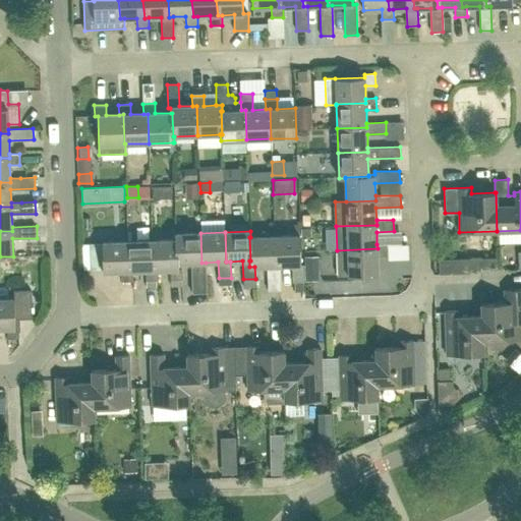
[(200,233),(175,234),(175,239),(176,239),(177,264),(178,263),(190,263),(191,293),(207,292),(206,263),(201,263),(200,233)]
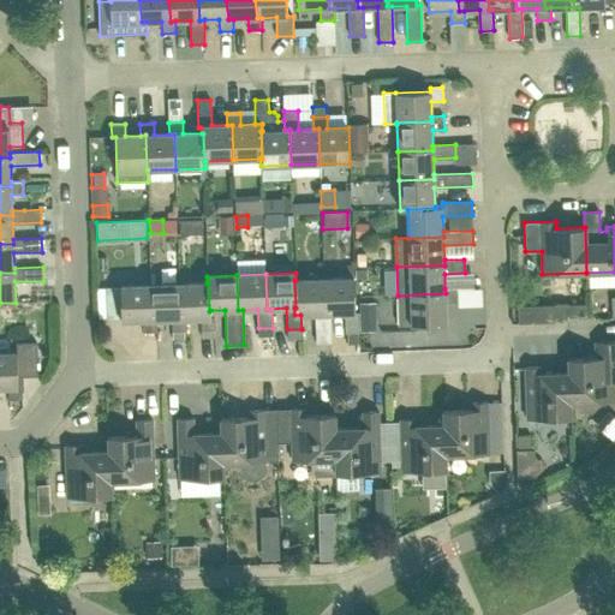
[(354,312),(353,278),(323,279),(324,314),(329,314),(345,314),(345,333),(347,333),(358,333),(359,333),(358,312),(354,312)]
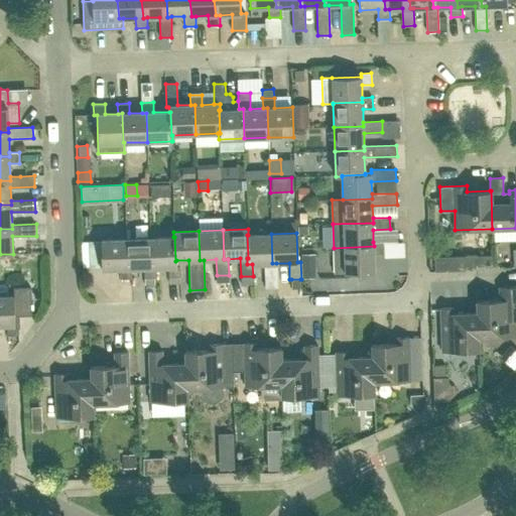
[(264,263),(265,287),(277,287),(276,263),(272,263),(271,234),(248,235),(247,235),(248,258),(247,258),(247,264),(252,264),(264,263)]
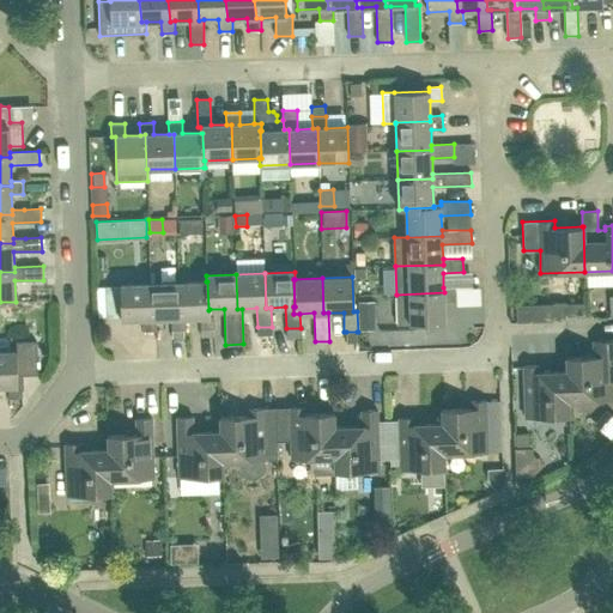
[(200,329),(214,328),(213,316),(210,316),(210,309),(208,310),(207,281),(206,281),(178,283),(180,317),(184,317),(200,317),(200,329)]
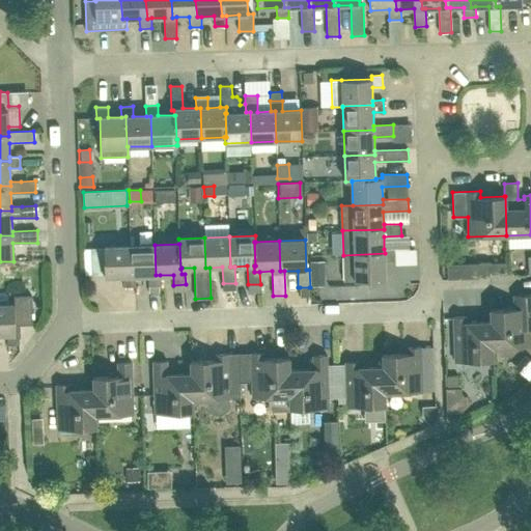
[(148,286),(161,285),(160,275),(156,275),(155,245),(130,246),(131,276),(135,276),(148,276),(148,286)]
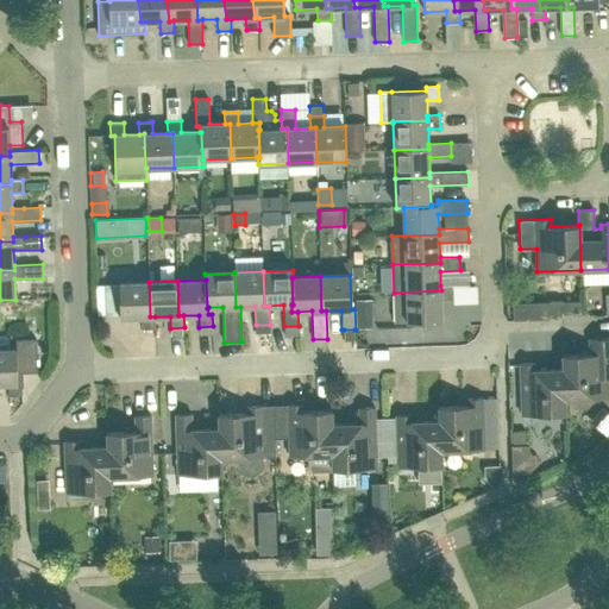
[(357,309),(382,311),(383,282),(358,281),(357,309)]
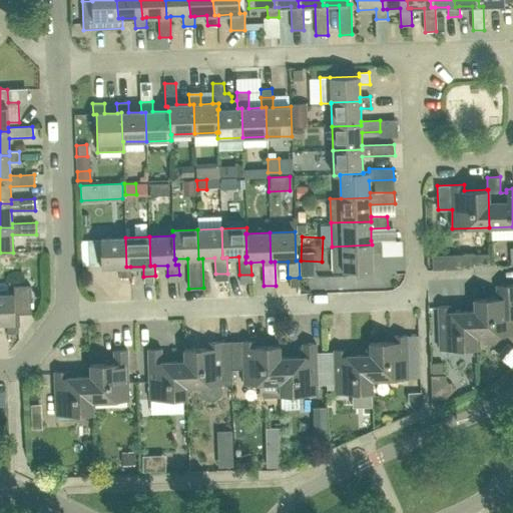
[(119,278),(131,277),(130,267),(126,267),(125,237),(100,238),(101,268),(119,267),(119,278)]
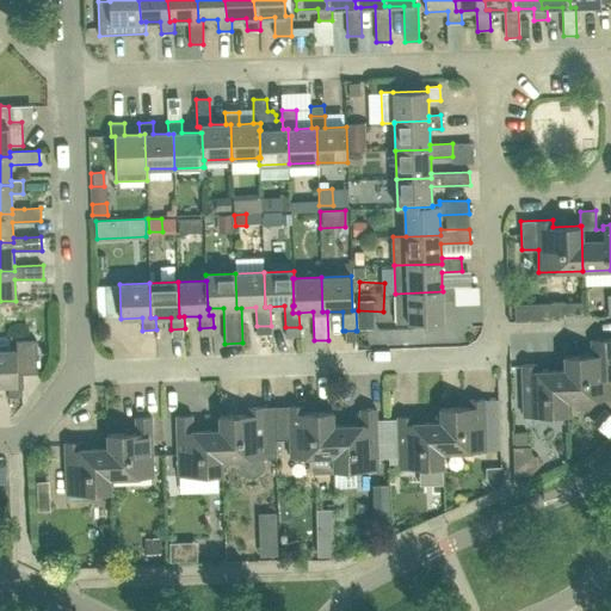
[(455,300),(454,287),(442,287),(443,291),(395,294),(396,323),(443,322),(443,301),(455,300)]
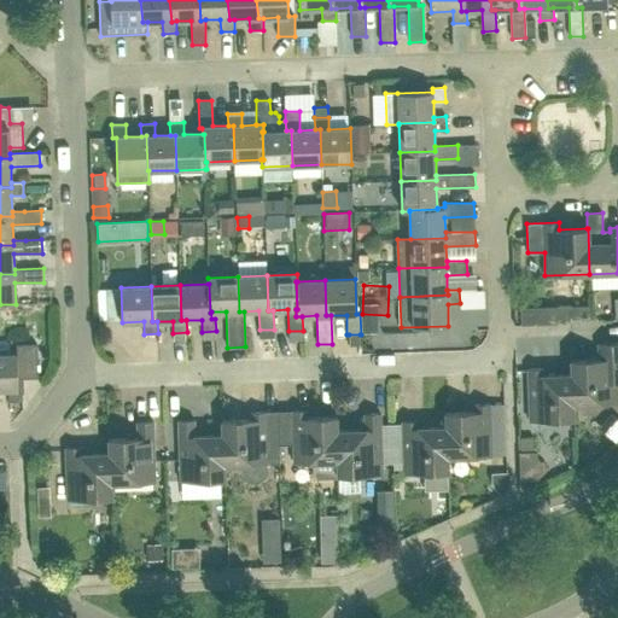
[(361,320),(361,334),(377,333),(375,320),(361,320)]
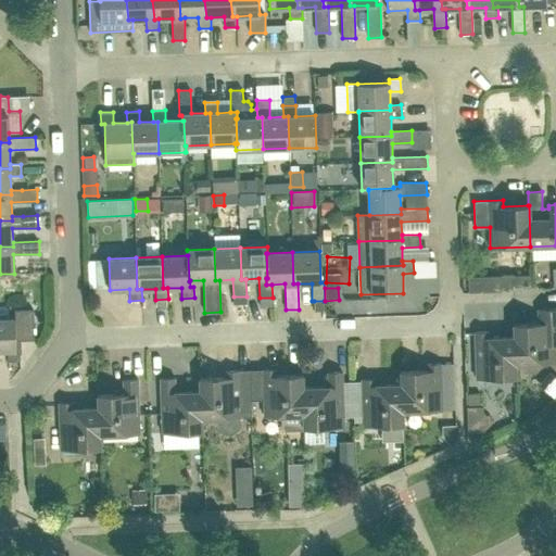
[(324,310),(324,301),(314,301),(314,311),(324,310)]
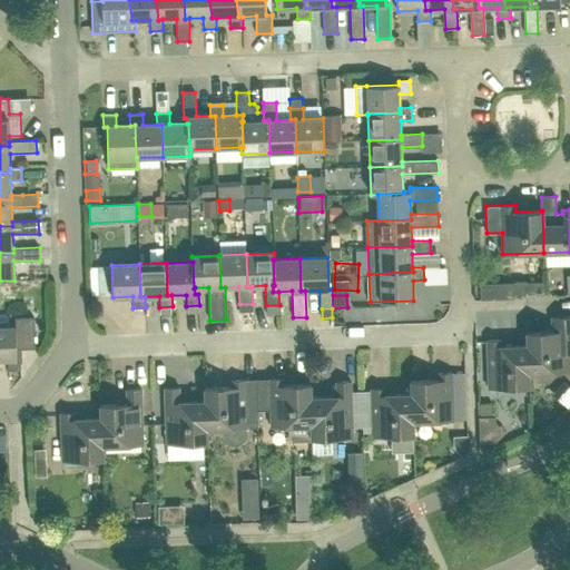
[(552,331),(527,332),(527,345),(528,345),(529,373),(569,372),(568,353),(569,353),(569,315),(552,316),(552,331)]
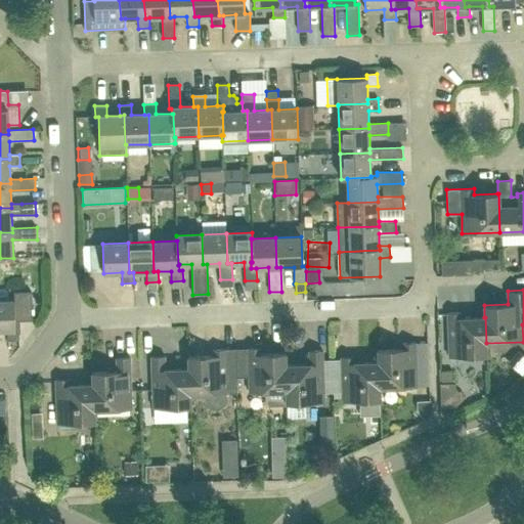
[(13,292),(14,300),(0,300),(0,330),(7,330),(7,340),(18,340),(18,333),(19,333),(19,320),(32,320),(31,292),(13,292)]
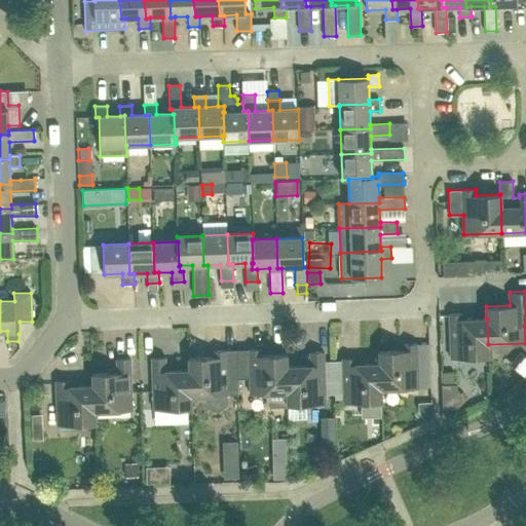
[(462,313),(449,313),(450,359),(489,358),(488,344),(487,318),(486,318),(462,320),(462,313)]
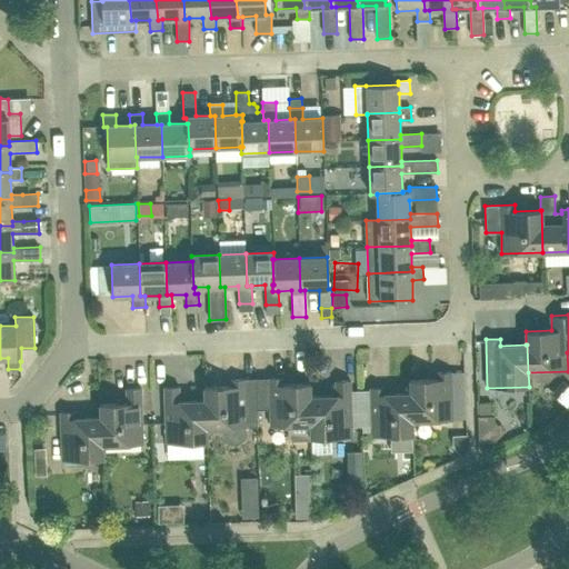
[(437,379),(410,379),(410,392),(411,392),(412,421),(452,420),(451,371),(437,372),(437,379)]
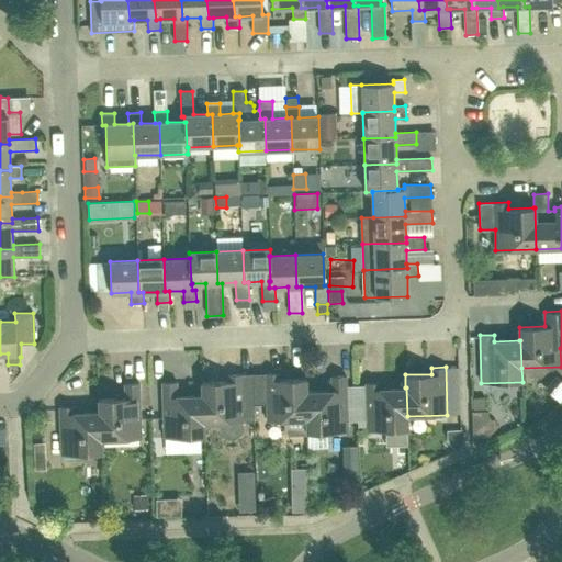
[(287,420),(288,433),(307,433),(306,419),(307,419),(306,392),(306,379),(280,379),(280,372),(266,373),(267,420),(287,420)]
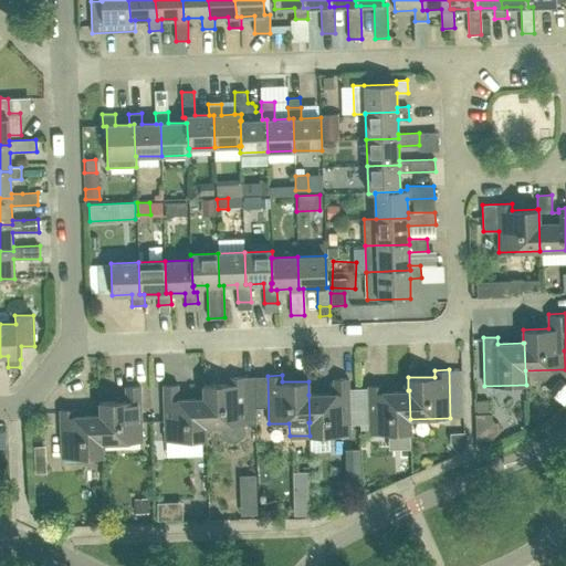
[(230,384),(203,385),(203,398),(205,398),(206,426),(221,426),(221,431),(221,433),(222,435),(223,437),(223,438),(226,439),(227,440),(228,441),(230,442),(231,442),(233,442),(237,442),(240,441),(242,439),(243,437),(244,435),(244,432),(244,430),(244,425),(245,425),(257,423),(254,377),(244,378),(244,377),(229,377),(230,384)]
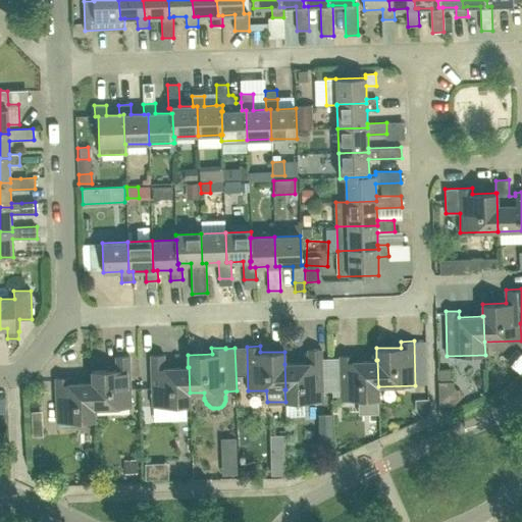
[(321,349),(308,350),(308,363),(284,364),(285,389),(284,389),(285,402),(285,416),(286,416),(286,415),(304,415),(304,402),(323,401),(321,349)]
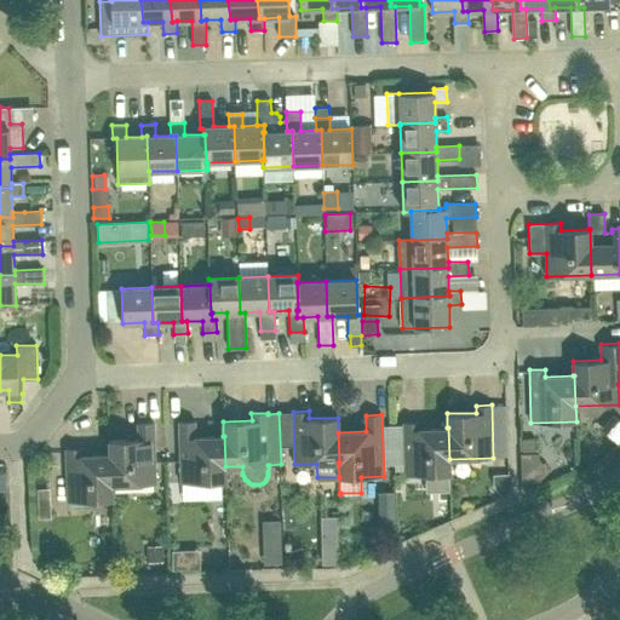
[(195,437),(195,422),(179,422),(181,483),(227,481),(225,466),(224,436),(223,436),(195,437)]
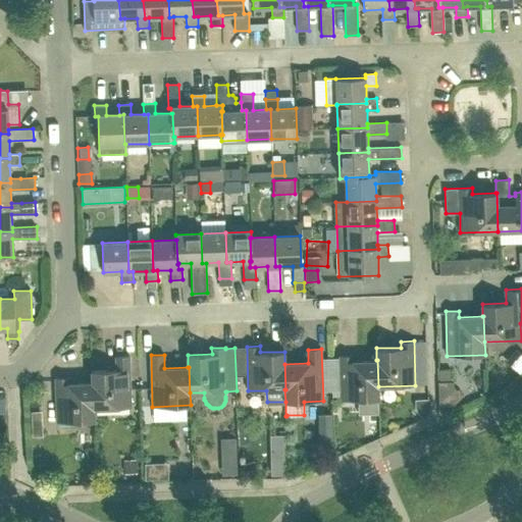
[(353,355),(340,356),(342,400),(379,399),(378,386),(377,360),(376,360),(353,361),(353,355)]
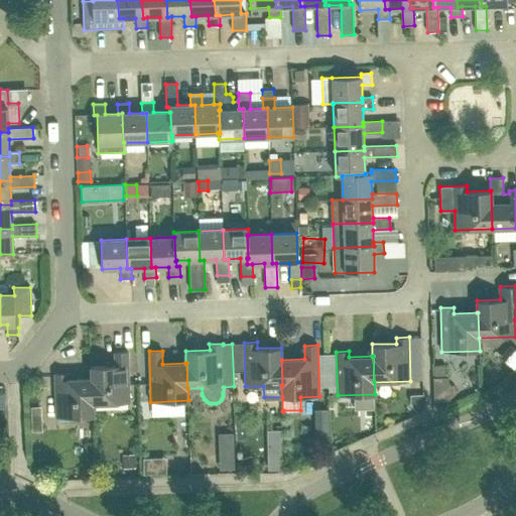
[(93,404),(129,402),(128,352),(114,352),(115,365),(91,366),(91,378),(92,378),(93,404)]
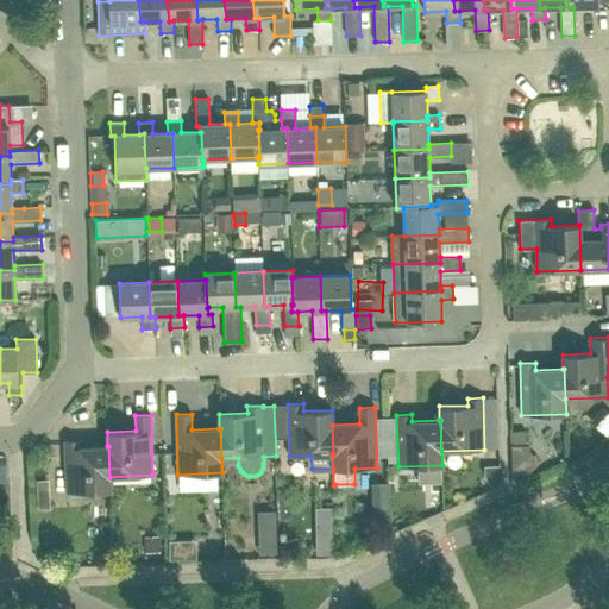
[(67,493),(110,491),(111,491),(110,477),(108,446),(107,446),(81,447),(80,440),(64,440),(67,493)]
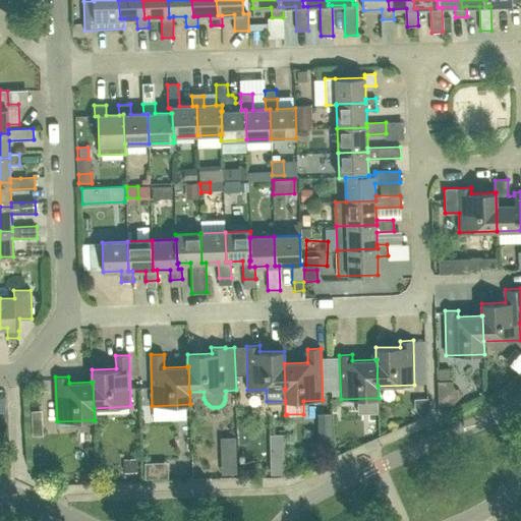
[(46,436),(45,407),(31,408),(32,437),(46,436)]
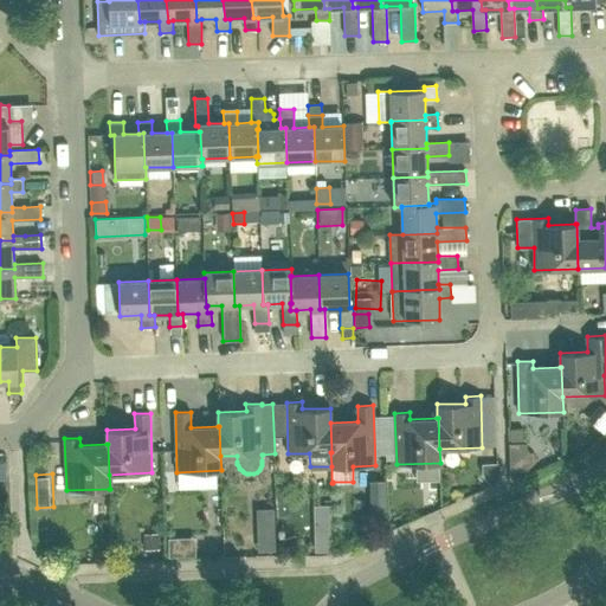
[(274,533),(256,533),(256,549),(274,549),(274,533)]
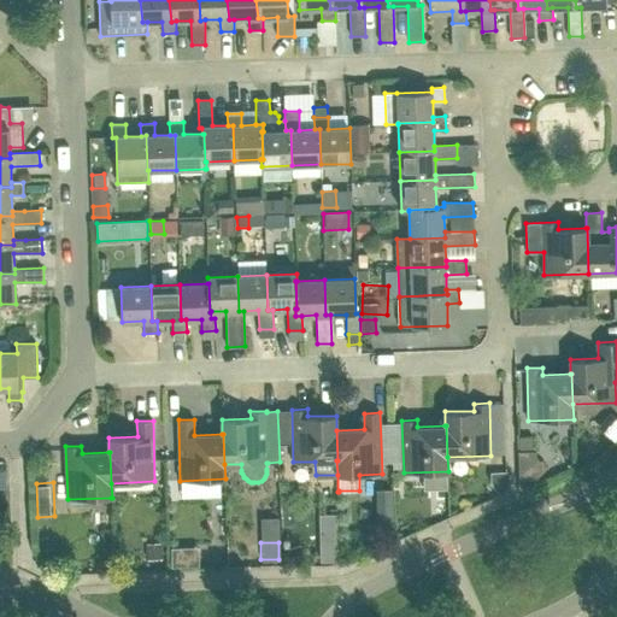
[(336,544),(318,545),(319,562),(336,562),(336,544)]
